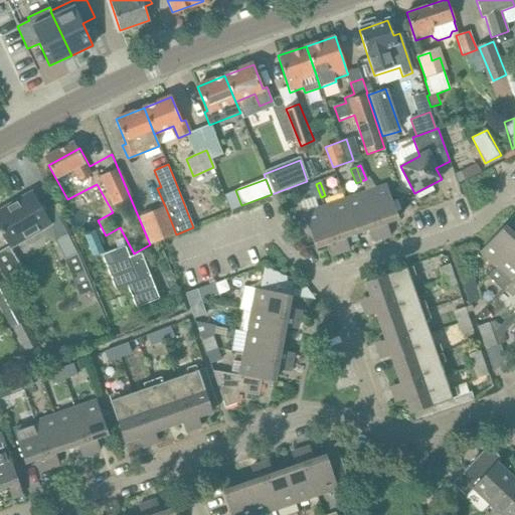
[(316,184),(310,186),(315,199),(321,197),(316,184)]
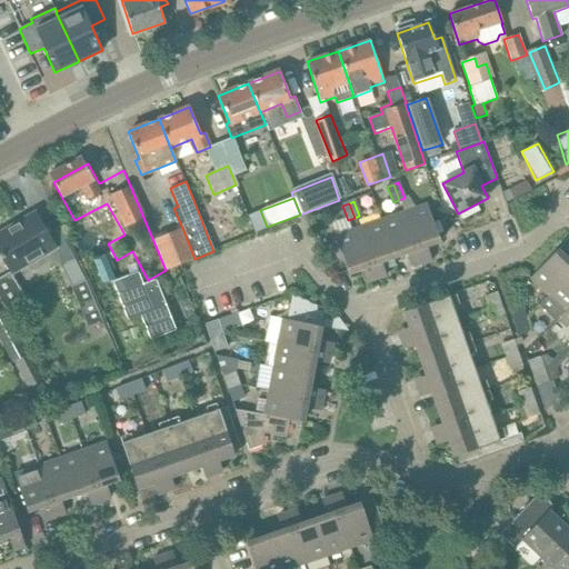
[(403,211),(421,263),(430,260),(425,247),(440,241),(427,203),(403,211)]
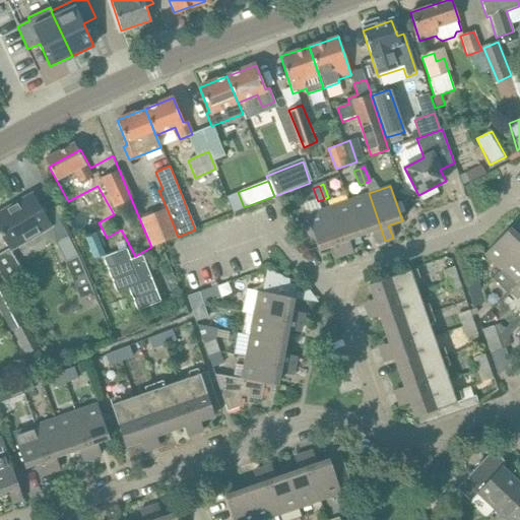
[(33,193),(0,211),(0,234),(10,251),(52,225),(33,193)]
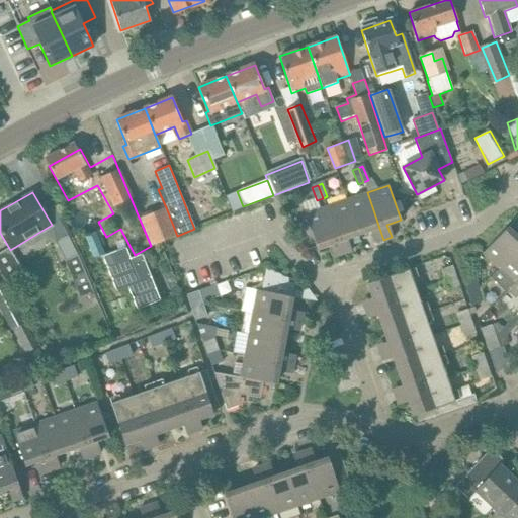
[(367,192),(346,199),(358,234),(371,230),(376,242),(383,240),(367,192)]
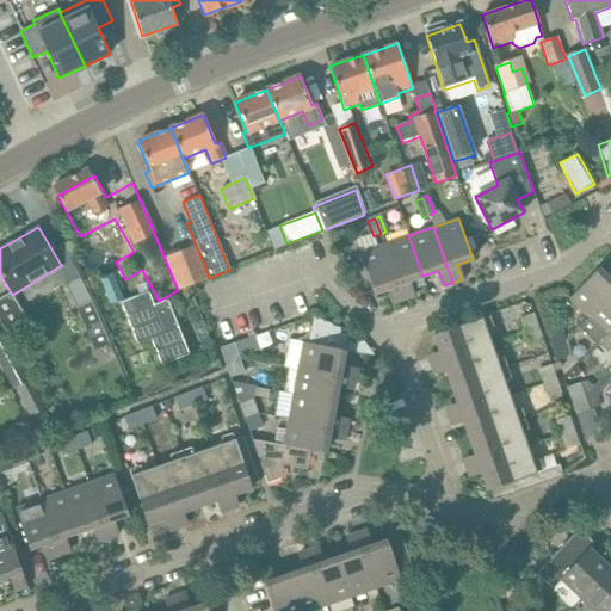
[(408,235),(384,244),(403,300),(413,296),(407,282),(423,276),(408,235)]
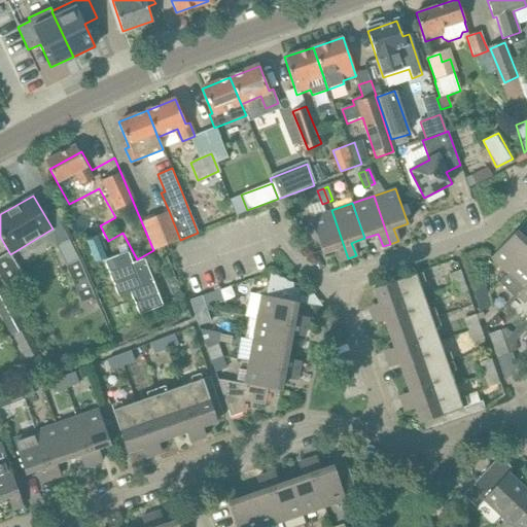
[(348,258),(331,210),(310,218),(322,253),(336,248),(341,261),(348,258)]
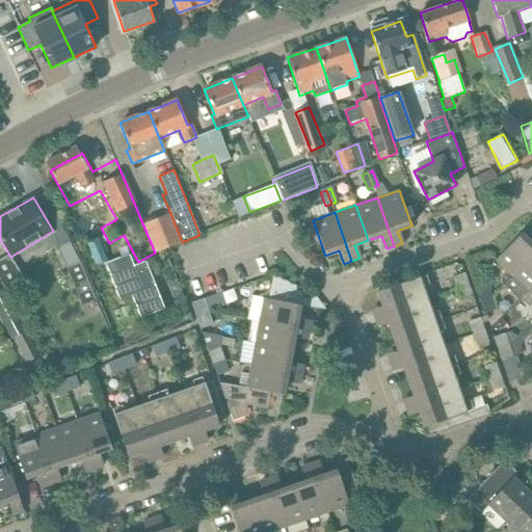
[(143,224),(155,253),(182,242),(170,213),(143,224)]
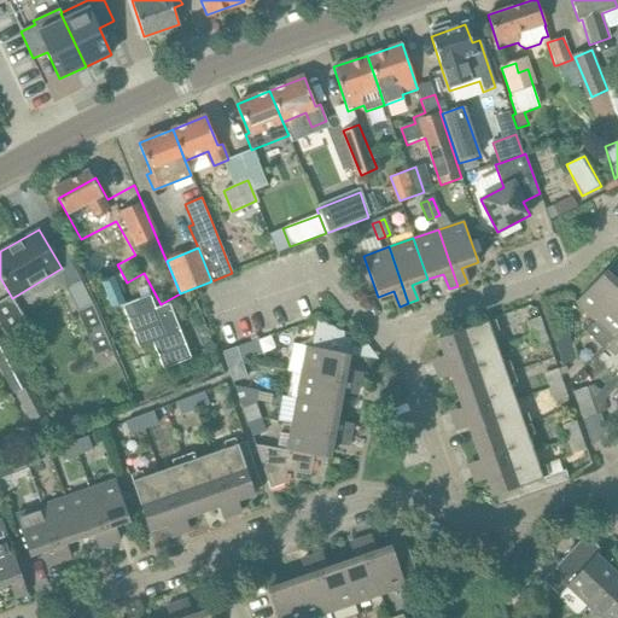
[(605,270),(581,297),(576,302),(595,320),(617,296),(617,281),(617,283),(605,270)]
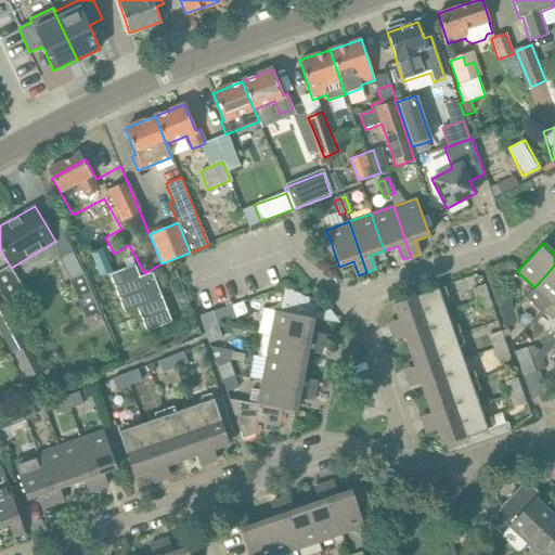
[(84,273),(73,252),(59,259),(69,280),(107,374),(121,369),(84,273)]
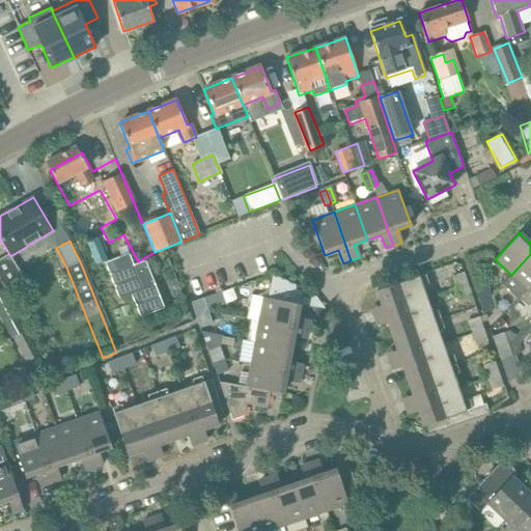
[(128,254),(105,263),(119,299),(131,295),(140,317),(163,309),(145,261),(133,267),(128,254)]
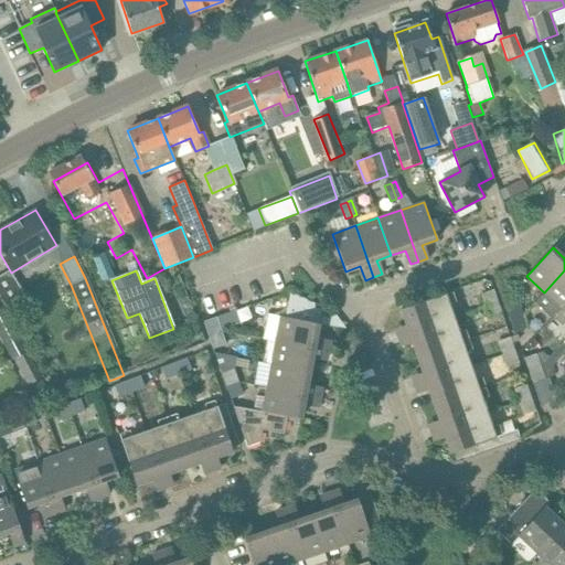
[(564,270),(544,292),(533,305),(552,321),(556,316),(564,306),(564,270)]
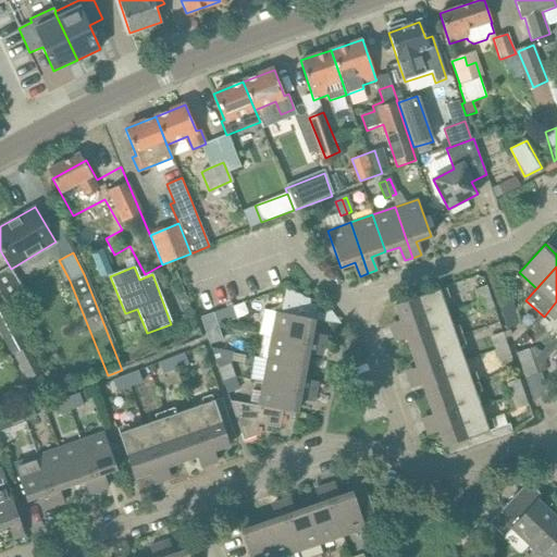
[(491,298),(486,286),(475,289),(480,302),(491,298)]
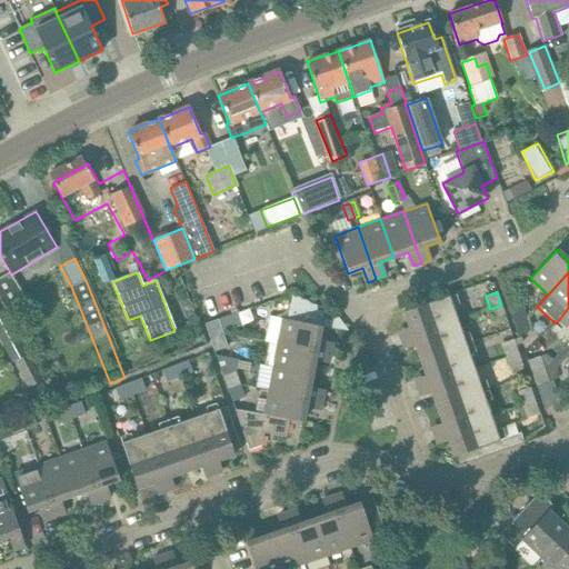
[(415,328),(417,335),(458,320),(452,307),(458,305),(455,295),(449,296),(403,311),(409,329),(415,328)]
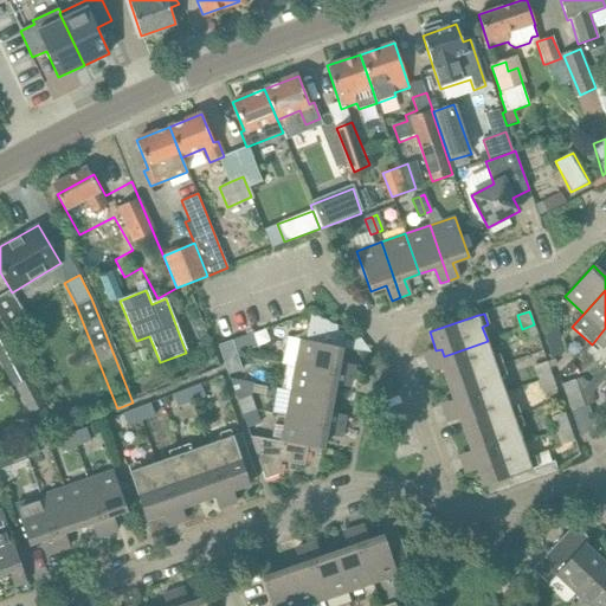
[(301,340),(296,366),(353,376),(354,367),(339,363),(342,347),(345,333),(322,328),(310,320),(307,341),(301,340)]
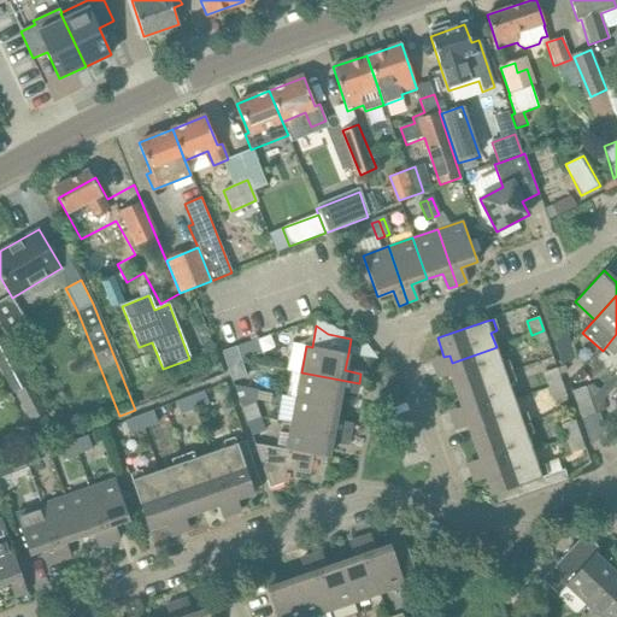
[(544,330),(532,335),(536,348),(548,345),(544,330)]
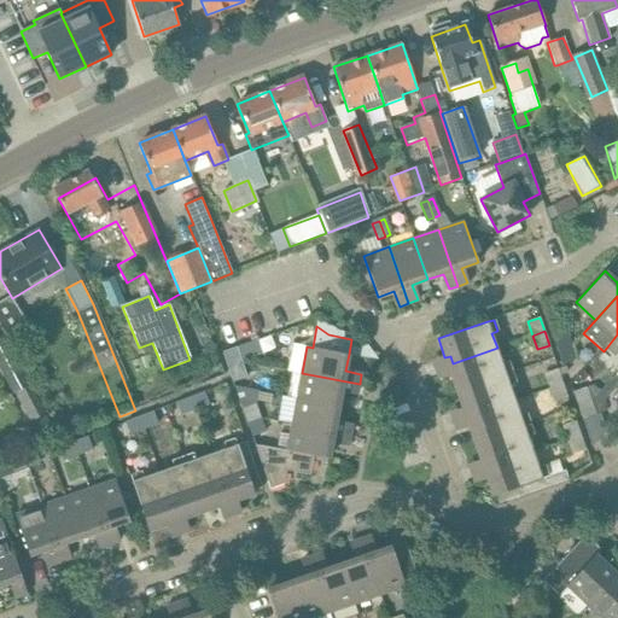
[(576,359),(571,345),(566,331),(553,336),(564,363),(576,359)]
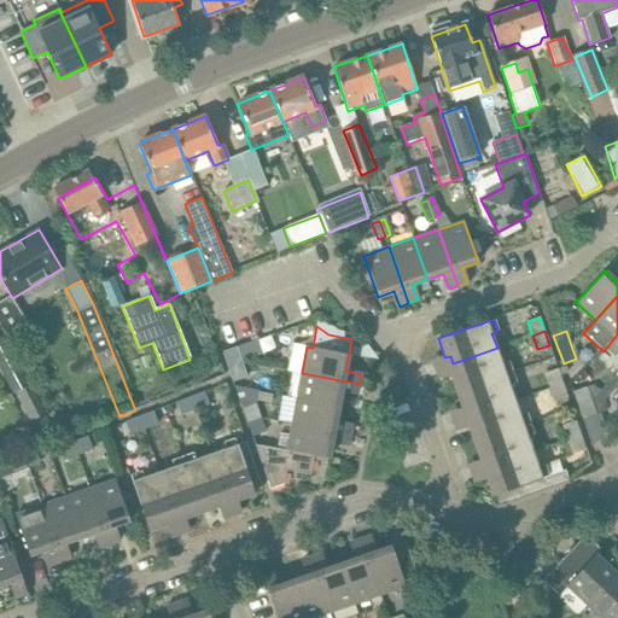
[(28,385),(4,336),(0,337),(0,371),(1,371),(13,392),(28,385)]
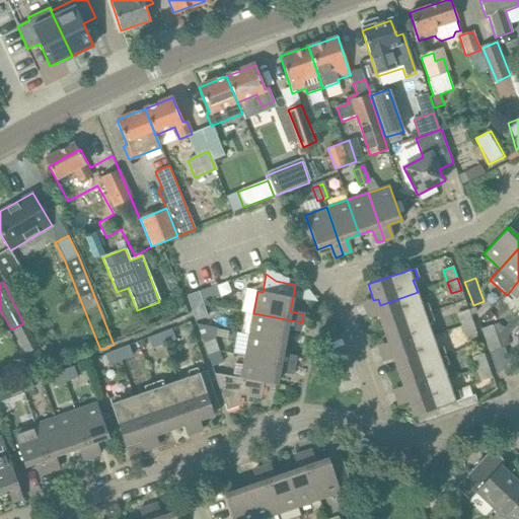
[(188,296),(196,321),(208,317),(203,303),(215,298),(211,288),(188,296)]
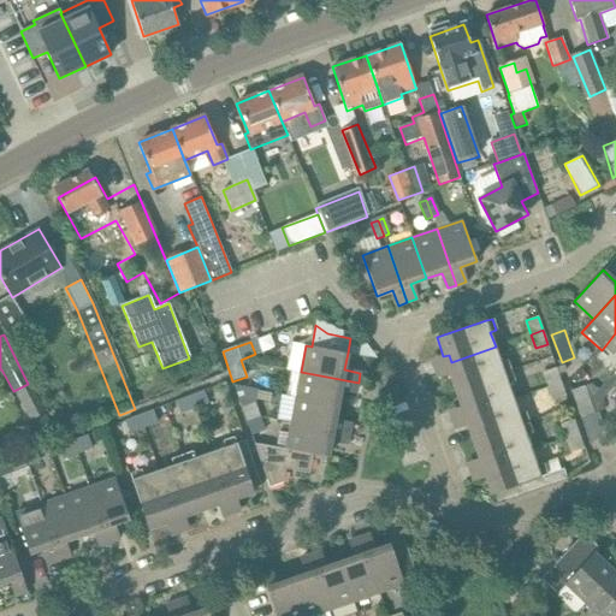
[(449,372),(455,390),(504,373),(496,347),(451,362),(454,369),(449,372)]
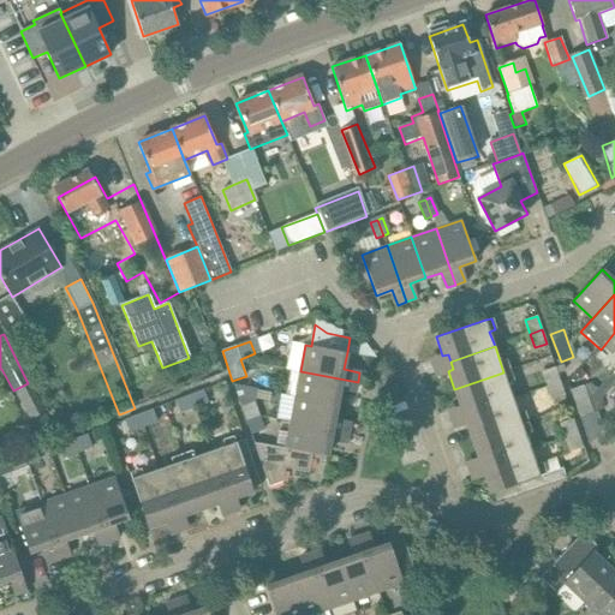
[(560,382),(555,366),(543,371),(548,386),(560,382)]
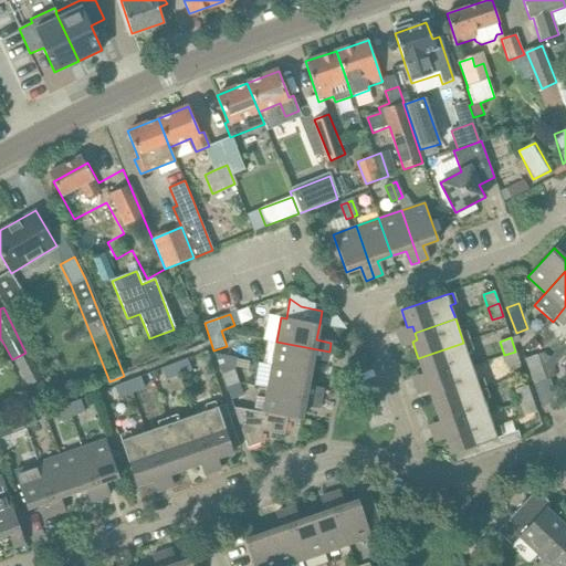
[(276,342),(272,365),(310,373),(313,357),(327,360),(329,352),(276,342)]
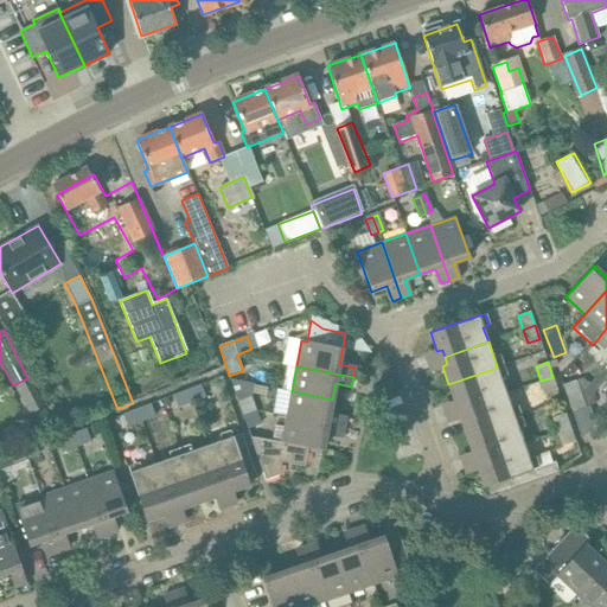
[(460,400),(462,408),(506,393),(497,368),(448,384),(454,402),(460,400)]
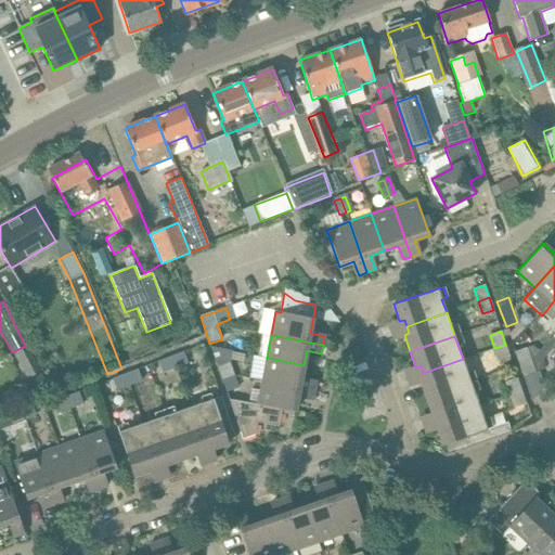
[(505,345),(494,348),(499,360),(510,356),(505,345)]
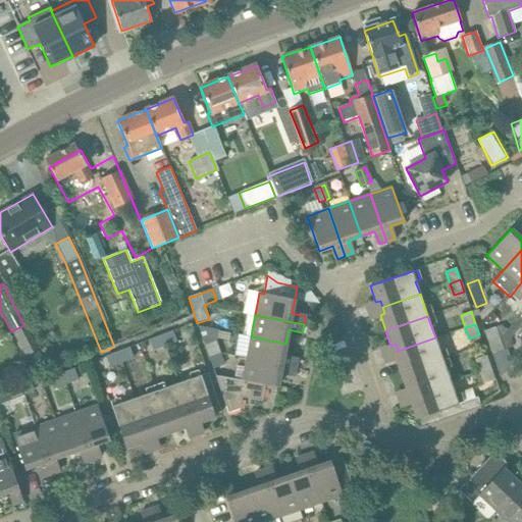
[(501,377),(512,364),(507,349),(504,350),(494,327),(483,331),(501,377)]
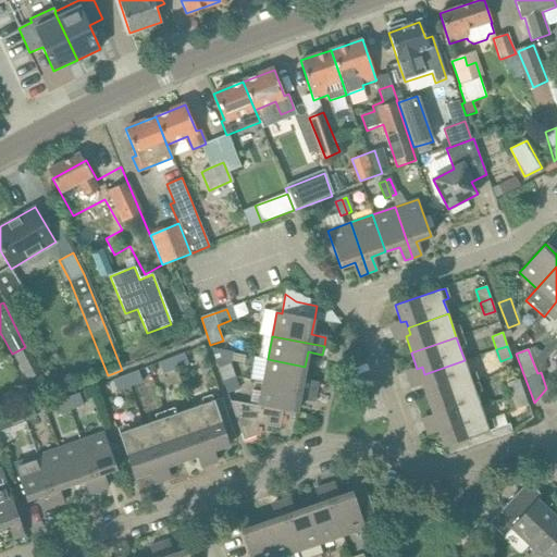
[(12,358),(26,383),(39,376),(26,351),(12,358)]
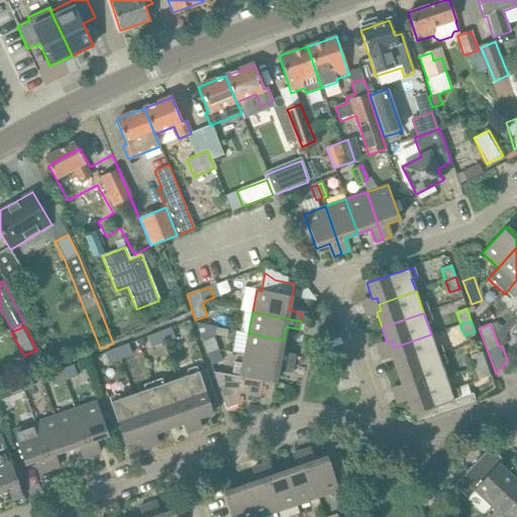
[(171,330),(160,334),(164,344),(175,340),(171,330)]
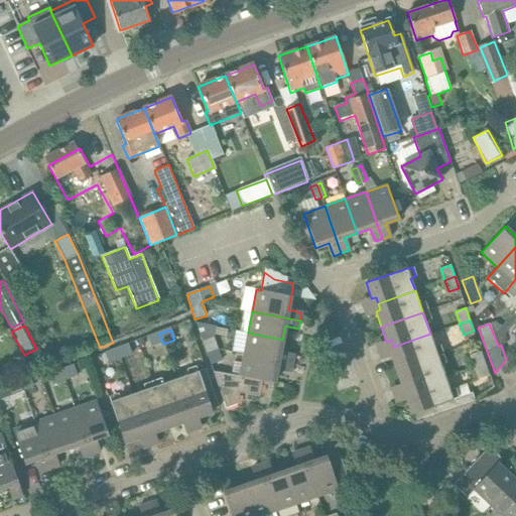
[(248,333),(244,354),(292,363),(293,355),(280,353),(282,340),(248,333)]
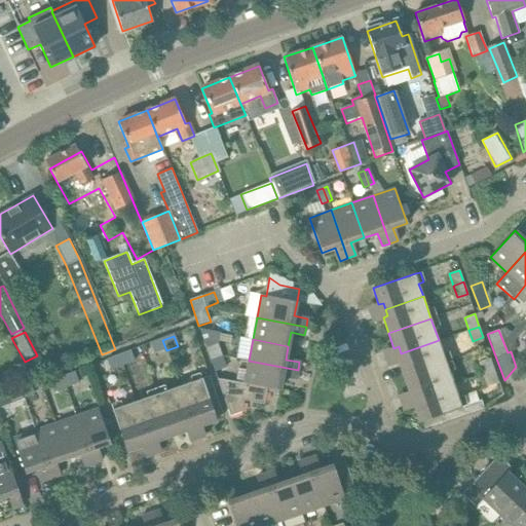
[(156,354),(166,350),(162,340),(152,344),(156,354)]
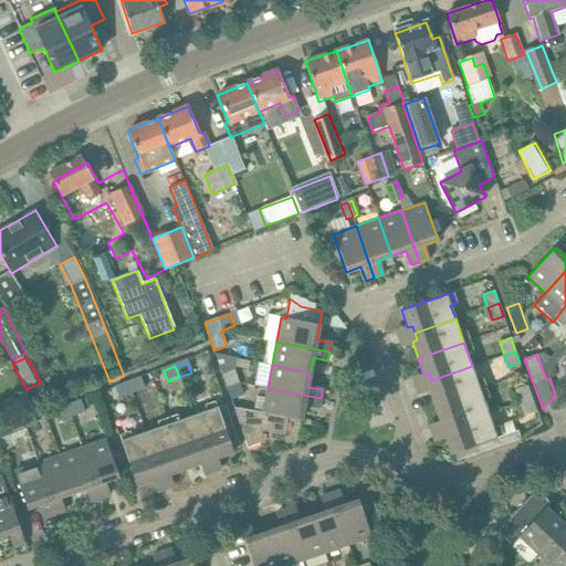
[(429,389),(435,406),(480,390),(472,366),(431,380),(433,387),(429,389)]
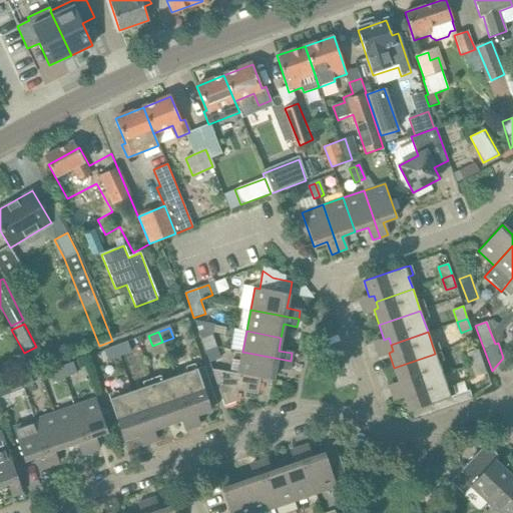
[(220,359),(216,347),(212,337),(202,340),(210,363),(220,359)]
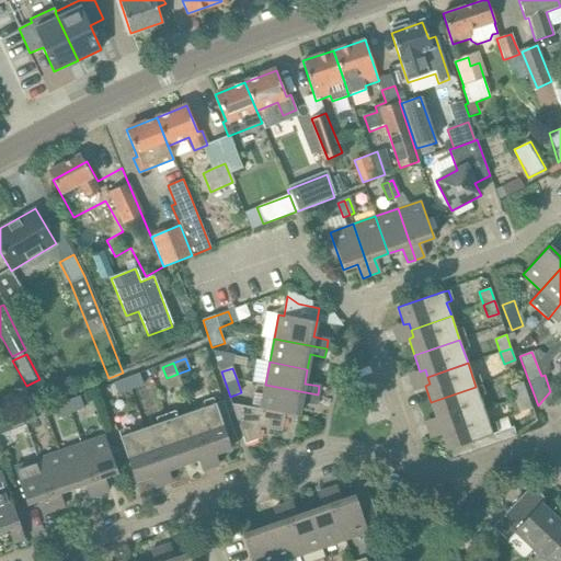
[(139,376),(127,380),(130,392),(144,387),(139,376)]
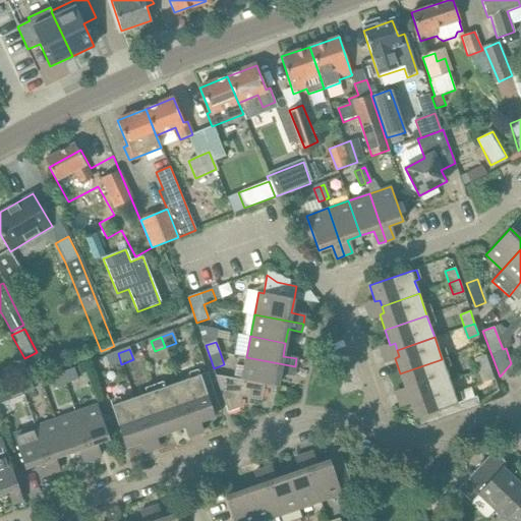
[(118,353),(106,358),(110,368),(121,364),(118,353)]
